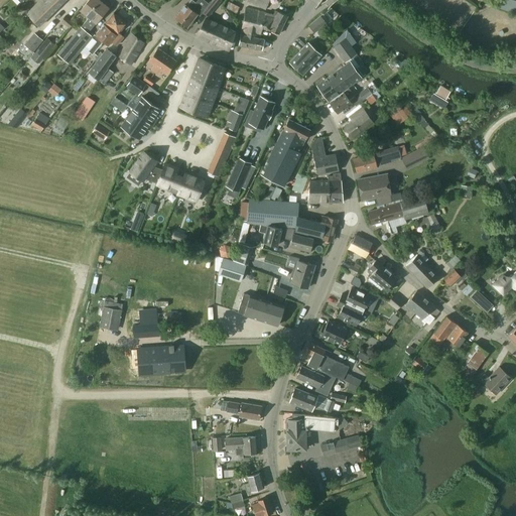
[(40,0),(27,14),(38,26),(66,0),(40,0)]
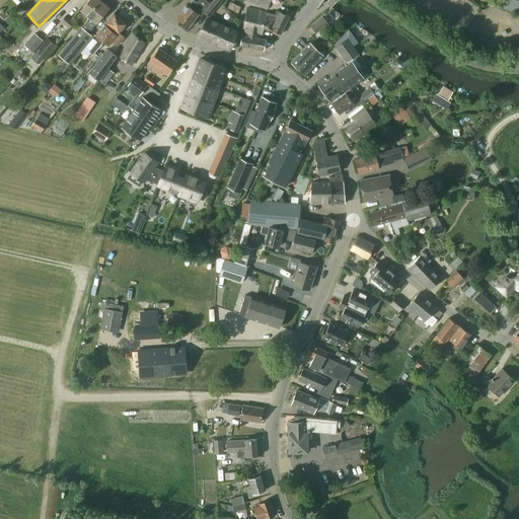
[(86,32),(86,31),(88,29),(90,30),(96,23),(109,8),(99,0),(88,0),(80,10),(86,15),(89,18),(80,28),(86,32)]
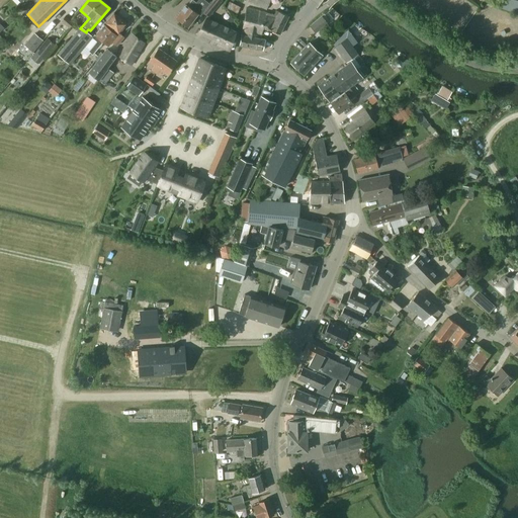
[(176,17),(183,23),(183,24),(185,26),(186,25),(188,27),(197,14),(200,16),(204,10),(191,0),(187,6),(186,5),(176,17)]
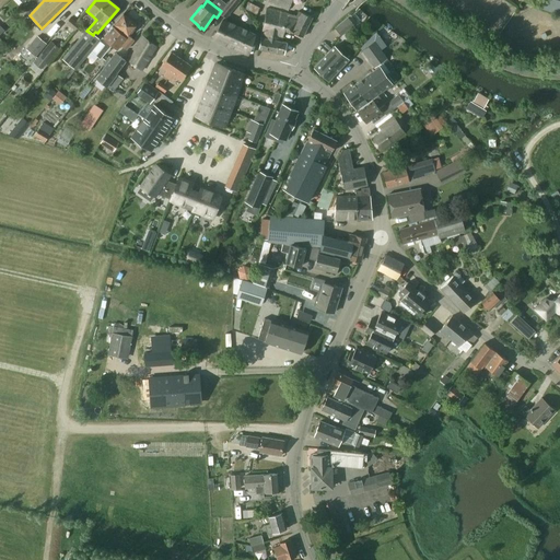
[(225,19),(240,1),(238,0),(231,0),(220,14),(225,19)]
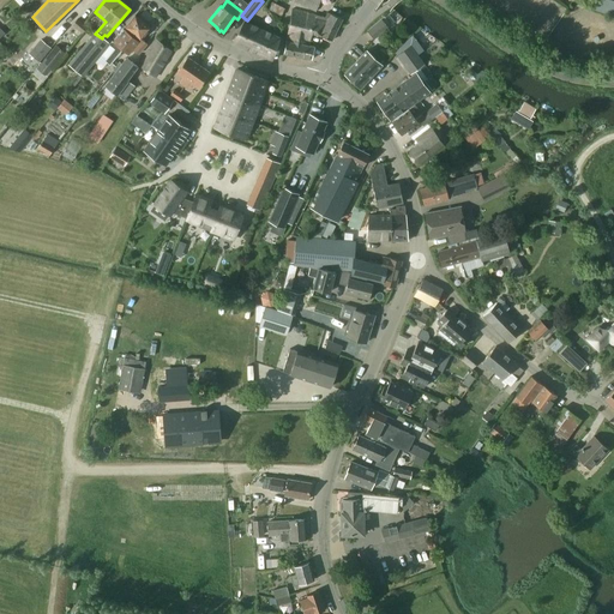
[(294,0),(294,2),(315,12),(320,0),(294,0)]
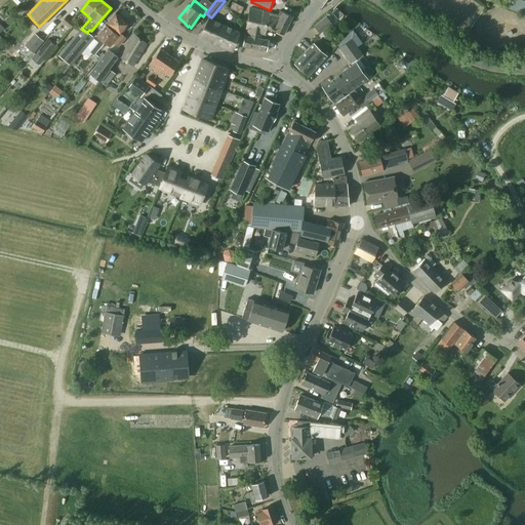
[(233,3),(231,9),(240,13),(243,7),(233,3)]
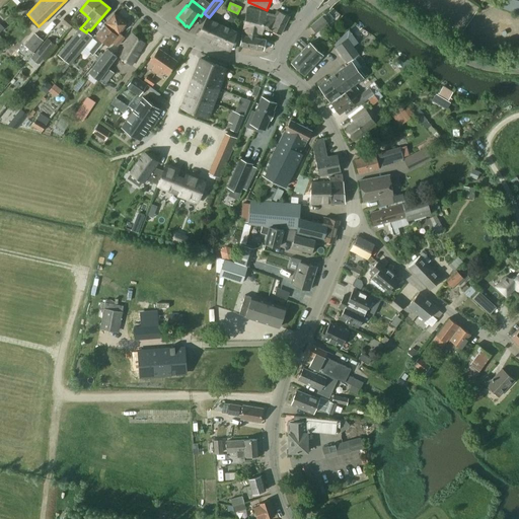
[(247,8),(242,30),(260,34),(262,34),(263,30),(264,30),(265,28),(271,30),(280,34),(289,15),(280,11),(278,15),(268,13),(247,8)]
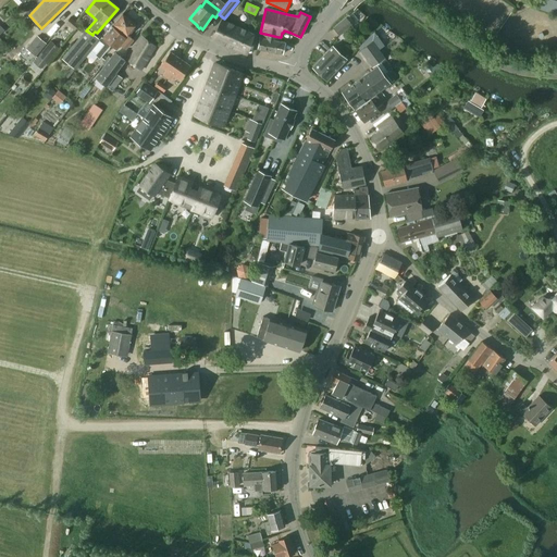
[(136,25),(143,17),(134,10),(127,16),(136,25)]
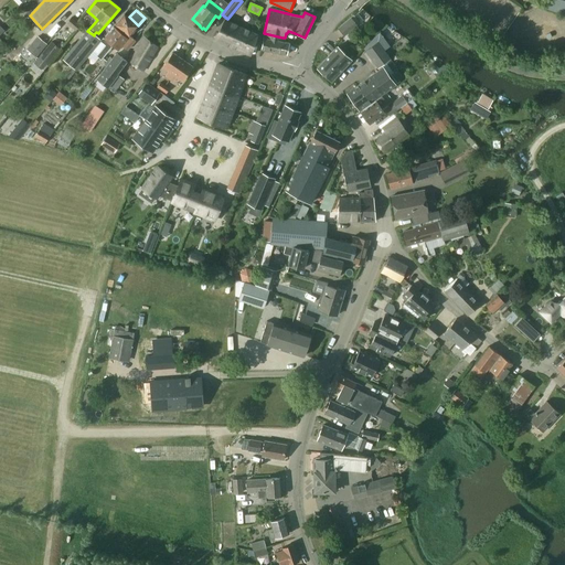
[(124,32),(121,34),(127,39),(121,46),(127,51),(136,41),(130,35),(136,29),(138,25),(125,14),(115,25),(124,32)]
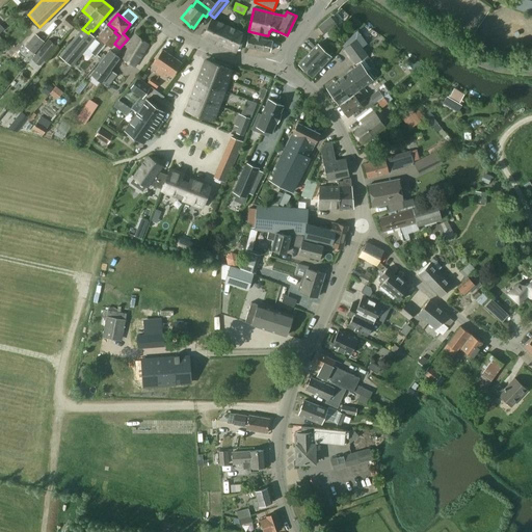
[(71,28),(75,23),(67,17),(62,22),(71,28)]
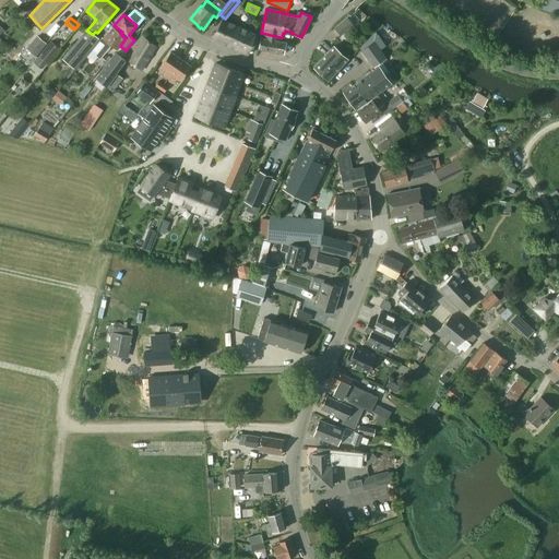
[(346,18),(334,27),(341,36),(354,25),(346,18)]
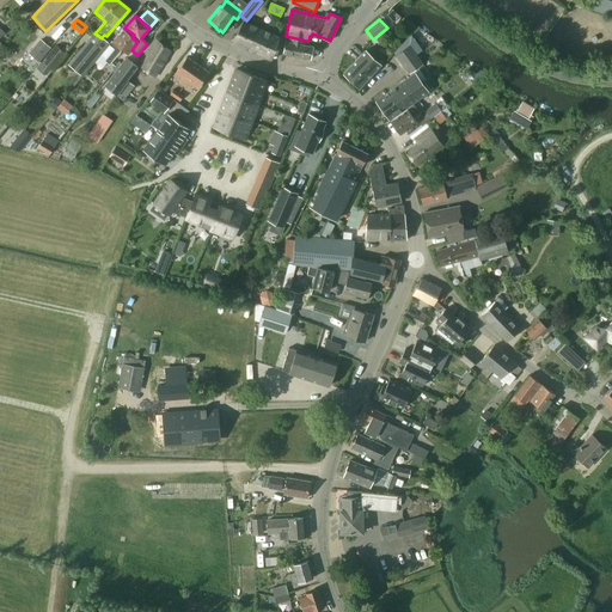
[(279,36),(261,29),(244,22),(232,43),(269,60),(279,36)]
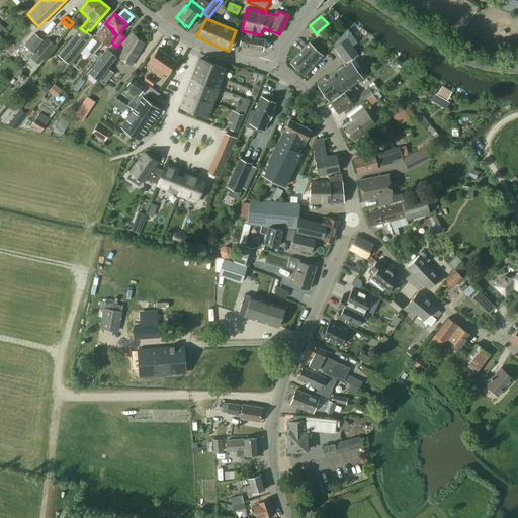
[(96,44),(89,52),(90,53),(92,55),(103,42),(108,47),(111,42),(116,35),(111,31),(104,25),(95,35),(94,34),(92,36),(90,39),(96,44)]
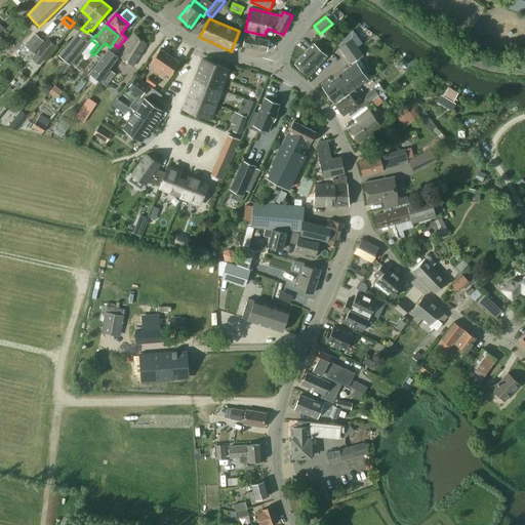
[(87,33),(81,29),(58,55),(71,65),(78,55),(81,53),(91,40),(93,37),(87,32),(87,33)]
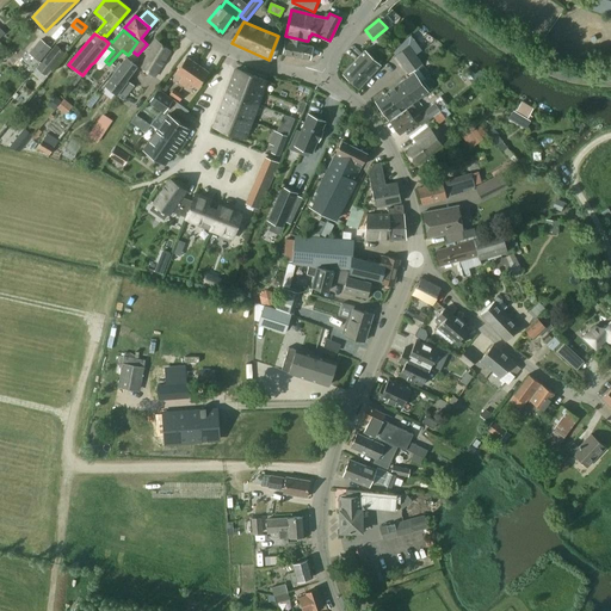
[(285,36),(285,41),(282,54),(310,60),(313,47),(304,44),(306,41),(285,36)]
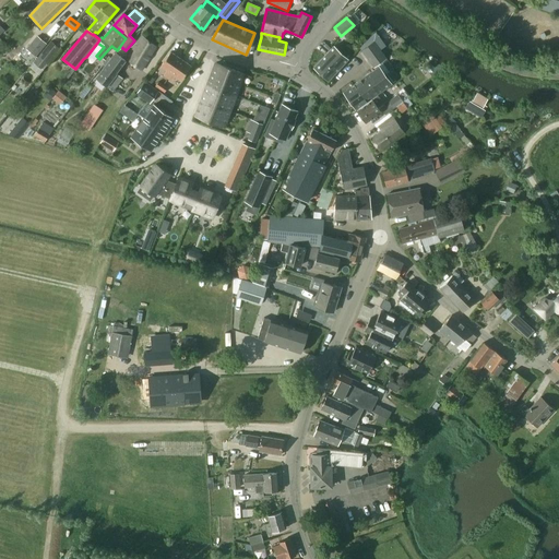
[(156,47),(141,36),(126,59),(141,70),(156,47)]
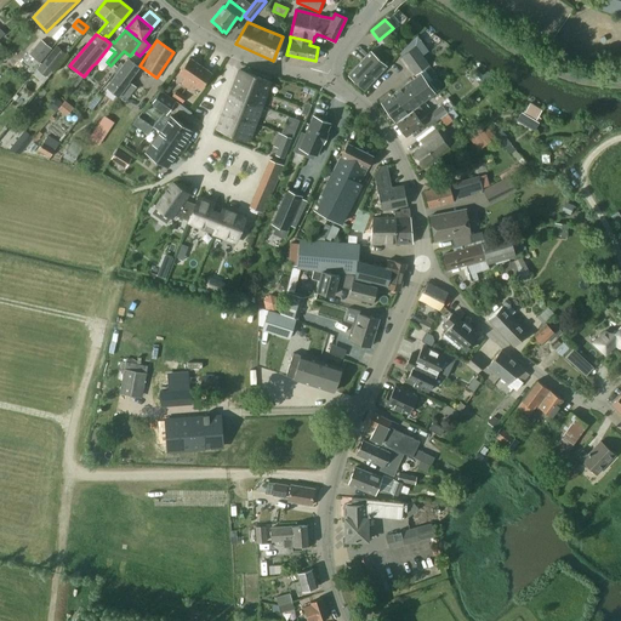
[(39,63),(51,50),(41,41),(30,55),(39,63)]
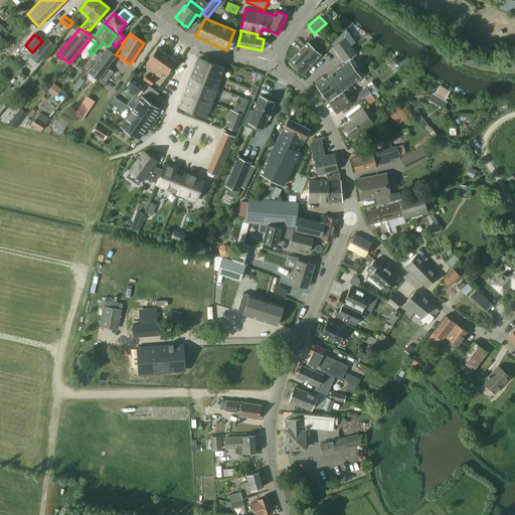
[(332,46),(336,52),(348,43),(344,37),(332,46)]
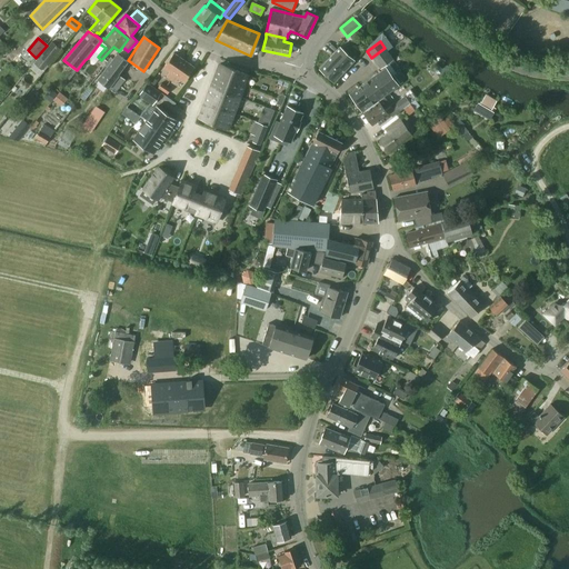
[(39,58),(35,63),(43,71),(48,66),(47,65),(61,49),(58,47),(53,42),(39,58)]
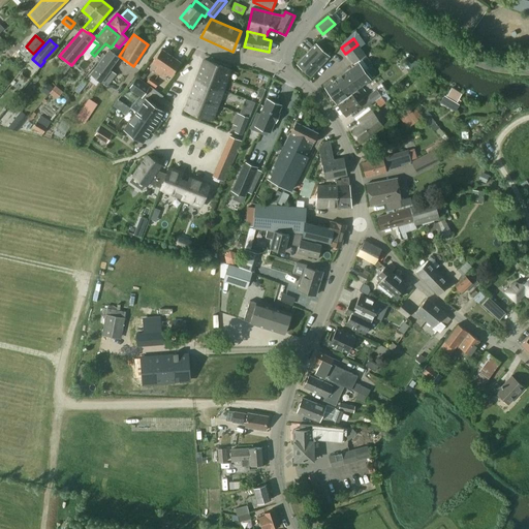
[(329,56),(315,43),(297,64),(310,76),(329,56)]
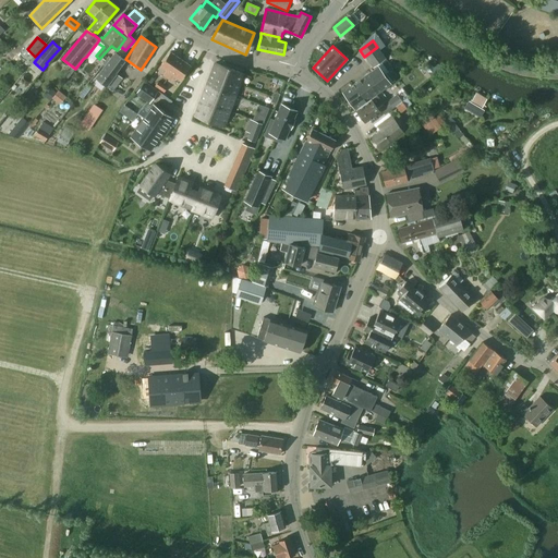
[(364,57),(368,62),(381,52),(377,47),(364,57)]
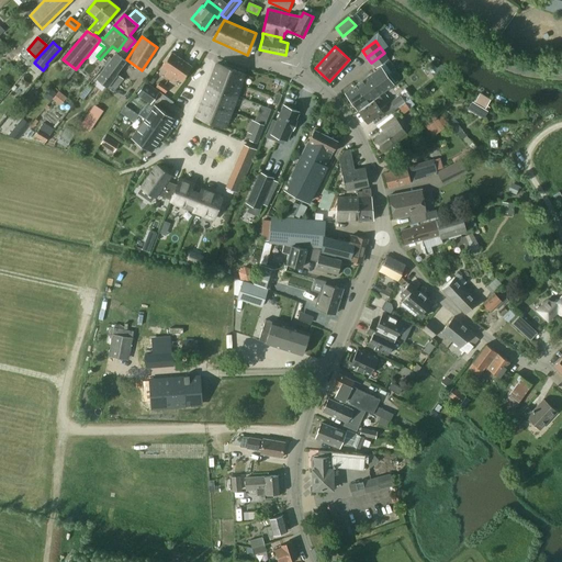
[(168,79),(181,59),(171,52),(161,67),(167,71),(164,76),(168,79)]
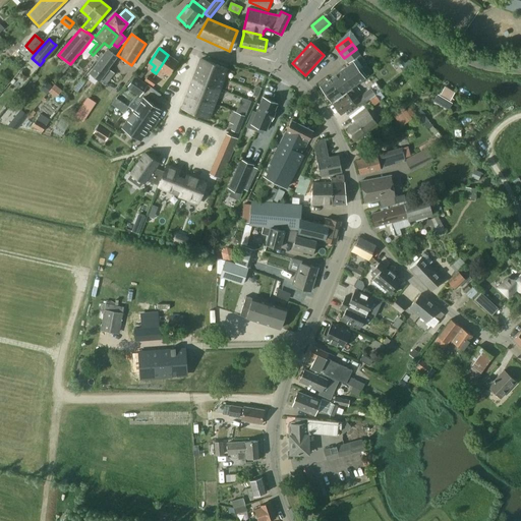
[(356,49),(344,58),(348,63),(360,54),(356,49)]
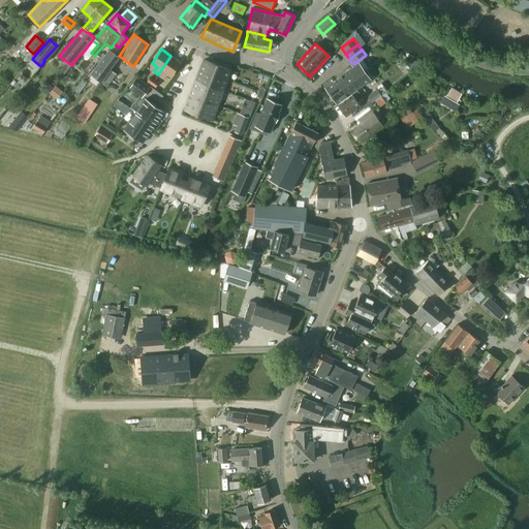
[(97,61),(100,63),(91,74),(101,82),(111,70),(109,69),(118,57),(110,51),(105,56),(102,54),(97,61)]
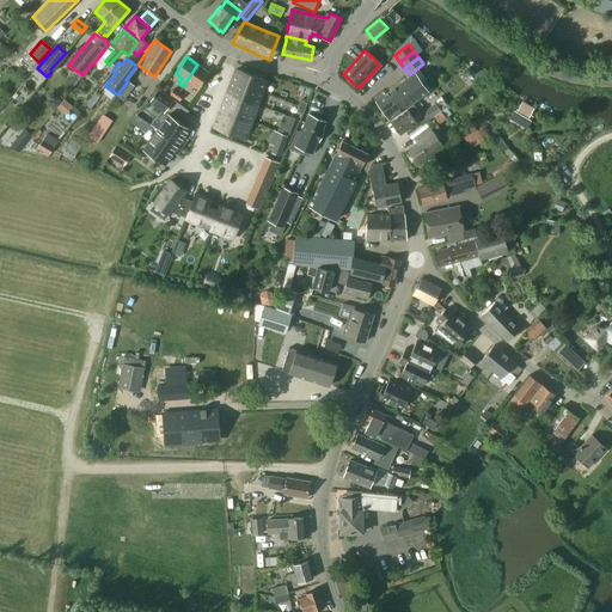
[(209,72),(197,65),(183,86),(188,89),(191,84),(197,89),(209,72)]
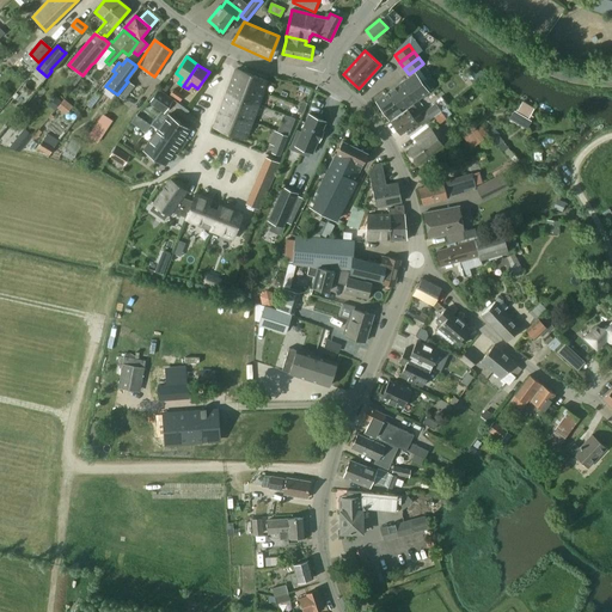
[(262,91),(267,81),(236,69),(213,127),(245,139),(263,92),(262,91)]
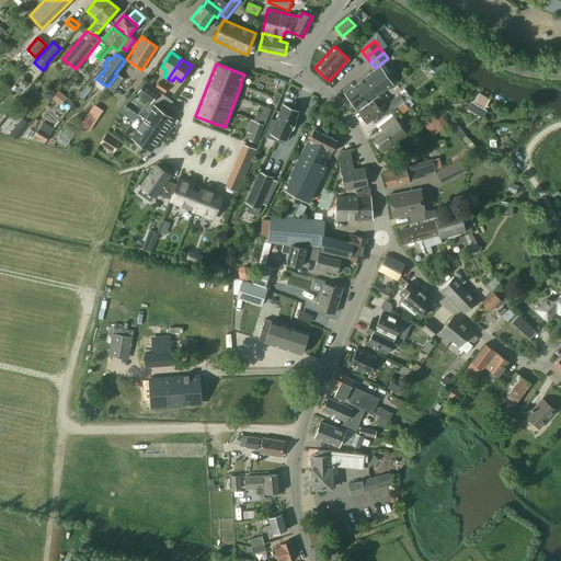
[(380,67),(374,71),(344,92),(357,110),(392,84),(392,83),(397,80),(390,71),(386,75),(380,67)]
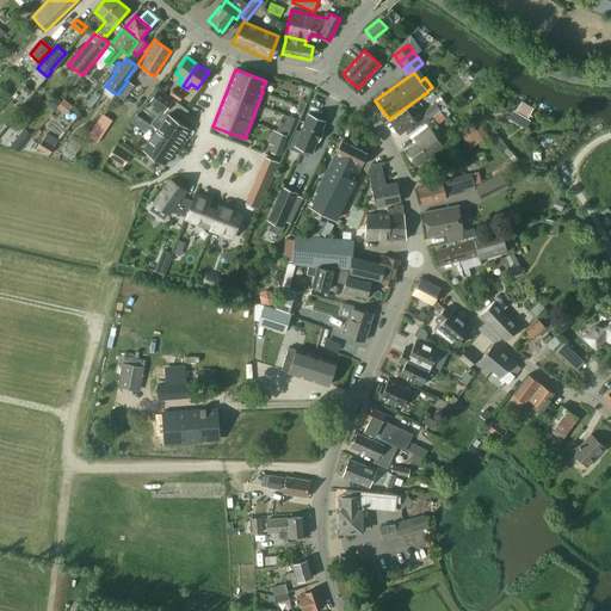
[(128,81),(117,94),(124,100),(134,86),(128,81)]
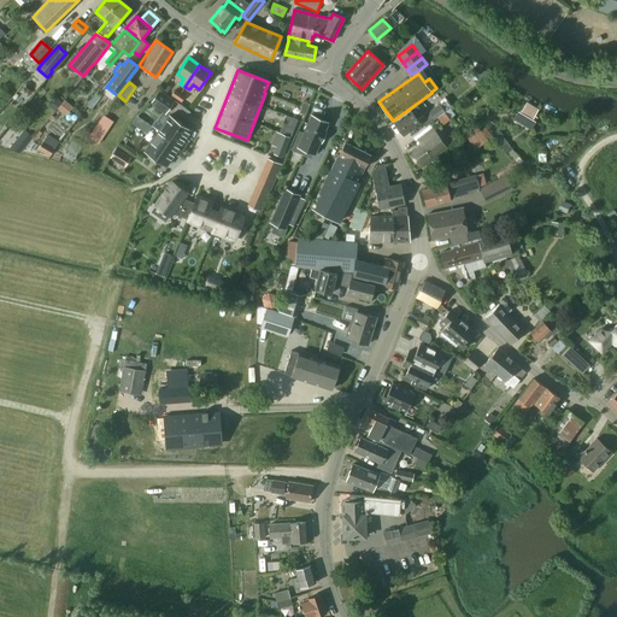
[(165,113),(174,101),(159,92),(151,104),(165,113)]
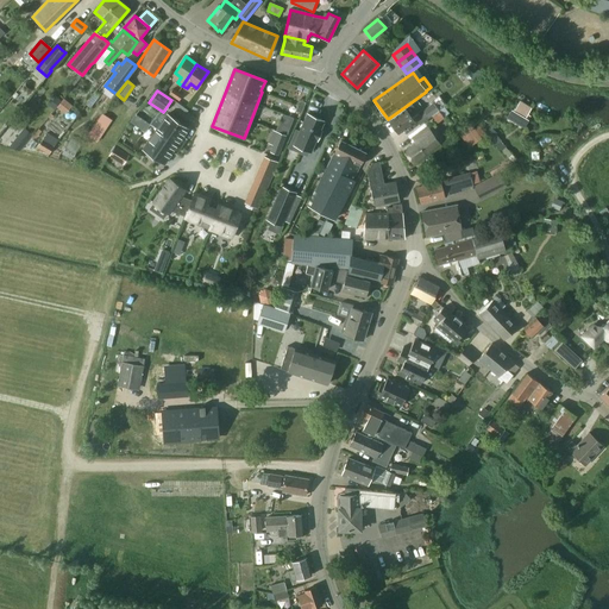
[(54,94),(46,104),(55,110),(62,101),(54,94)]
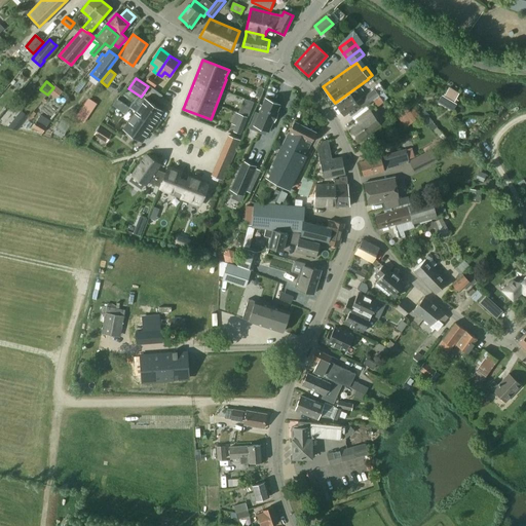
[(385,90),(379,83),(373,88),(373,89),(365,95),(370,102),(378,96),(385,90)]
